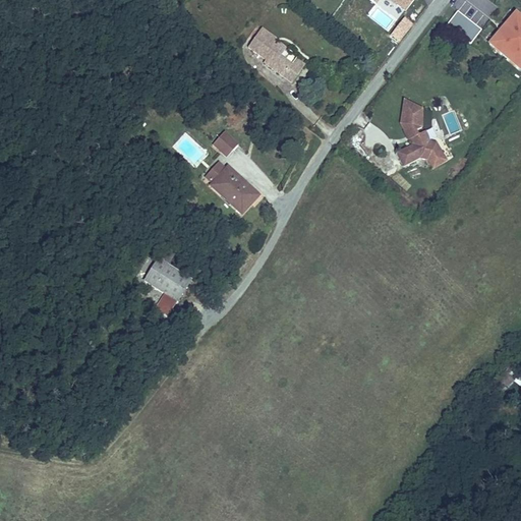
[(410,0),(367,0),(373,4),(375,0),(389,0),(403,10),(410,0)]
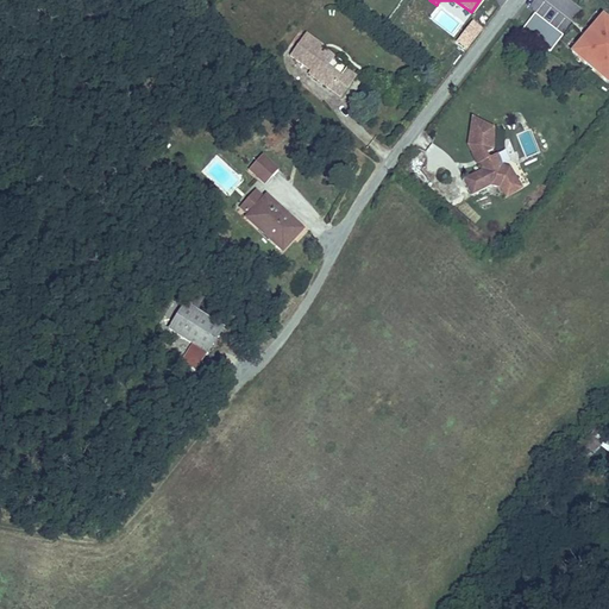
[(569,0),(563,8),(575,19),(582,11),(601,25),(608,14),(608,2),(606,0),(569,0)]
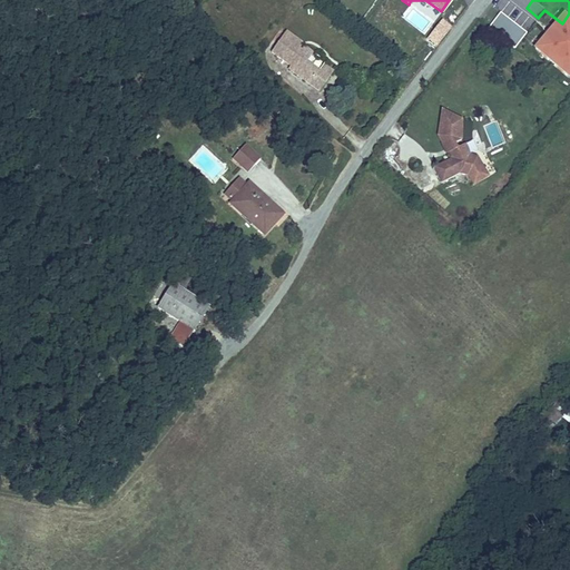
[(544,10),(538,18),(567,39),(569,35),(569,13),(562,23),(544,10)]
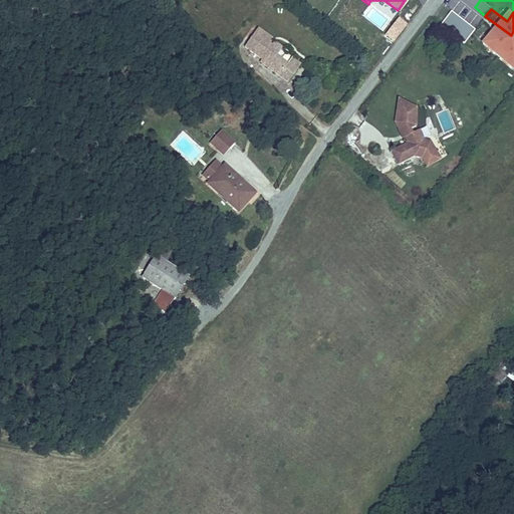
[(450,11),(439,26),(463,45),(475,29),(450,11)]
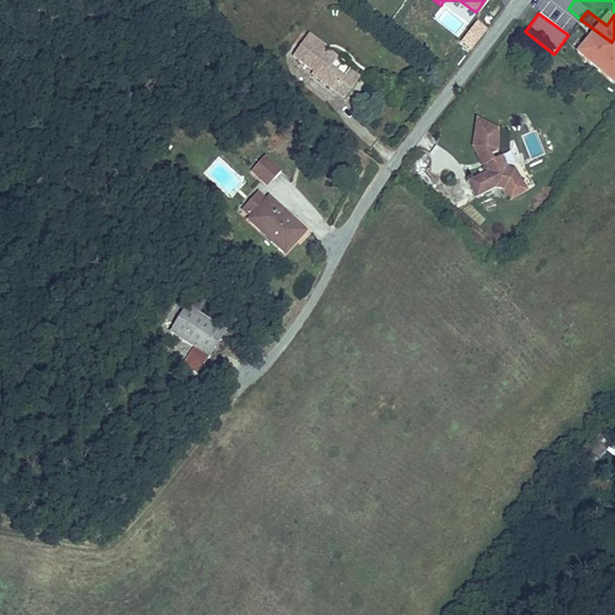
[(320,78),(350,101),(364,82),(353,75),(350,81),(336,71),(345,60),(334,52),(329,57),(327,55),(329,48),(316,39),(300,59),(320,72),(320,78)]
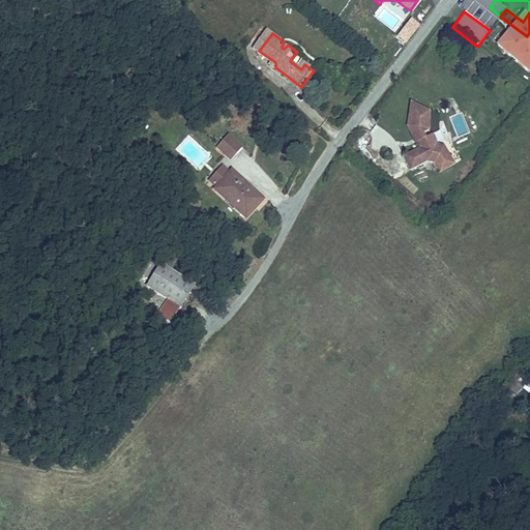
[(424,127),(429,109),(409,105),(405,127),(408,133),(409,131),(418,145),(402,155),(411,169),(427,158),(435,160),(440,168),(452,159),(441,143),(435,141),(428,131),(423,135),(420,130),(424,127)]
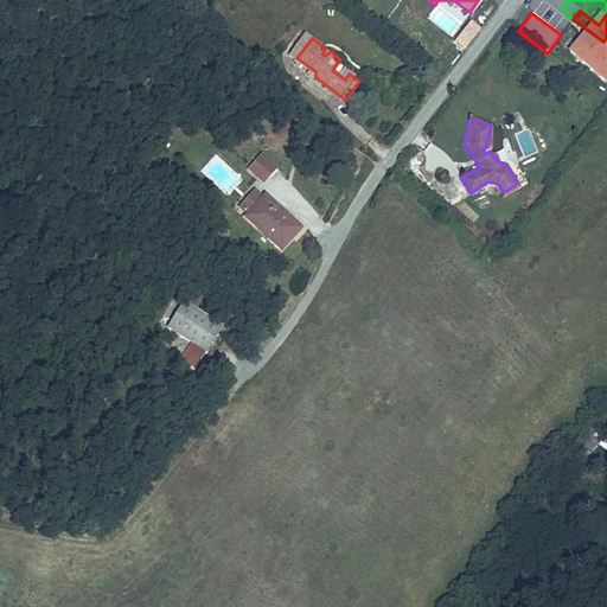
[(262,155),(247,171),(262,185),(278,170),(262,155)]
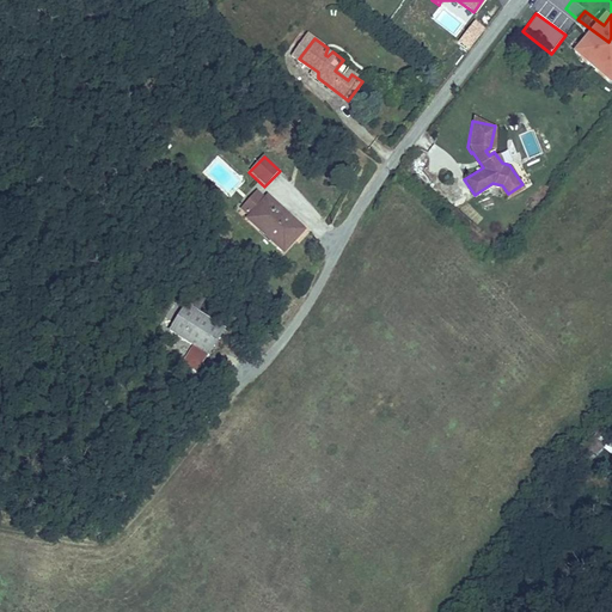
[(242,208),(249,215),(264,200),(257,191),(242,208)]
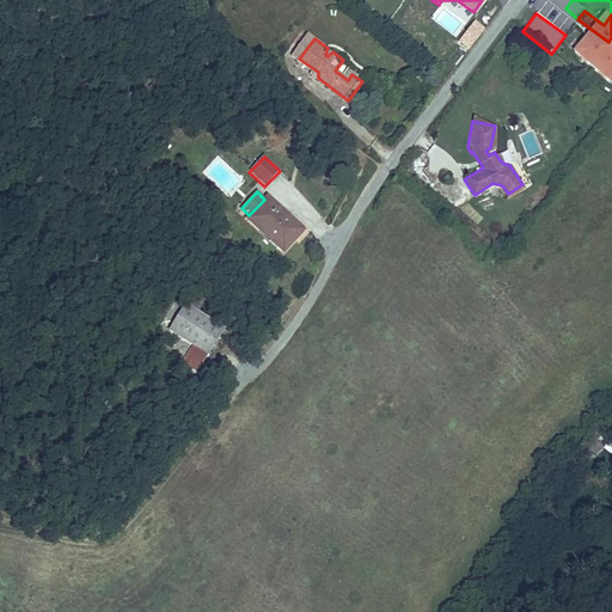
[(245,219),(283,256),(306,231),(268,196),(264,200),(249,215),(245,219)]
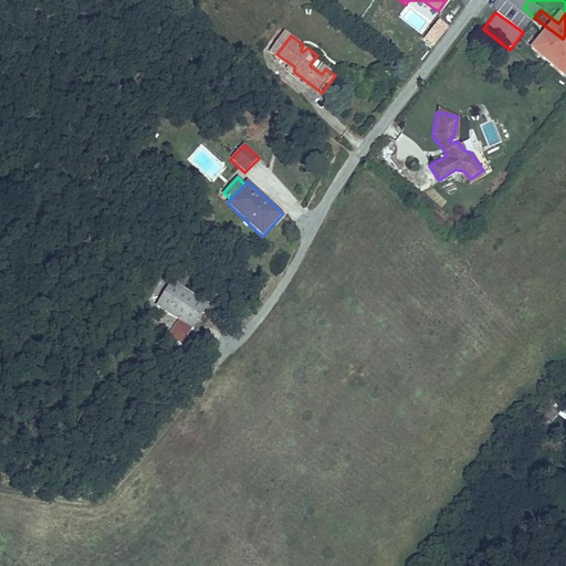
[(168,338),(181,345),(189,331),(192,328),(208,305),(182,290),(190,276),(181,273),(175,284),(171,281),(169,284),(156,304),(155,306),(179,321),(168,338)]
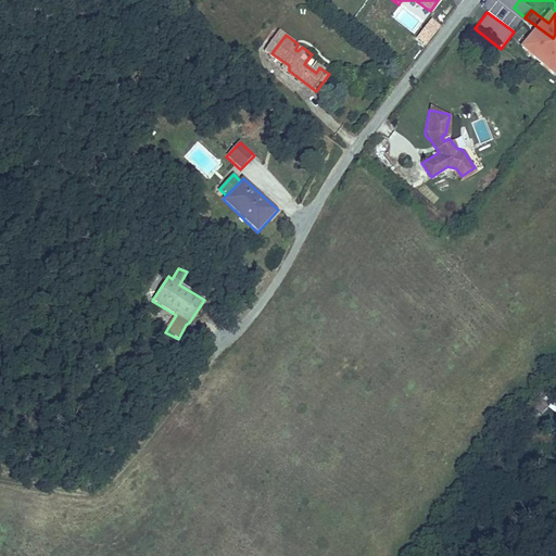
[(146,293),(153,299),(166,279),(156,274),(146,293)]
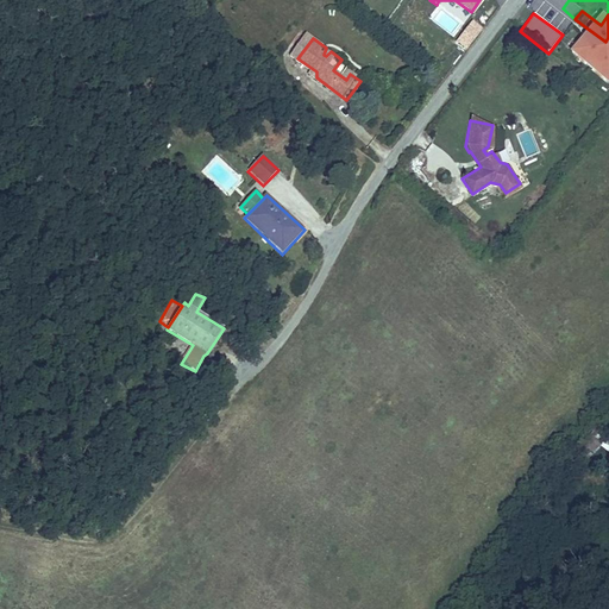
[(576,453),(578,456),(584,459),(589,453),(592,456),(600,449),(600,446),(608,439),(601,433),(596,428),(589,437),(585,437),(581,443),(582,447),(576,453)]
